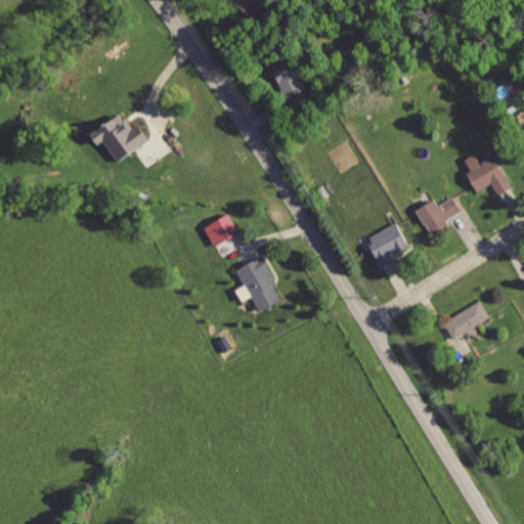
[(232,0),(253,17),(267,2),(265,0),(232,0)]
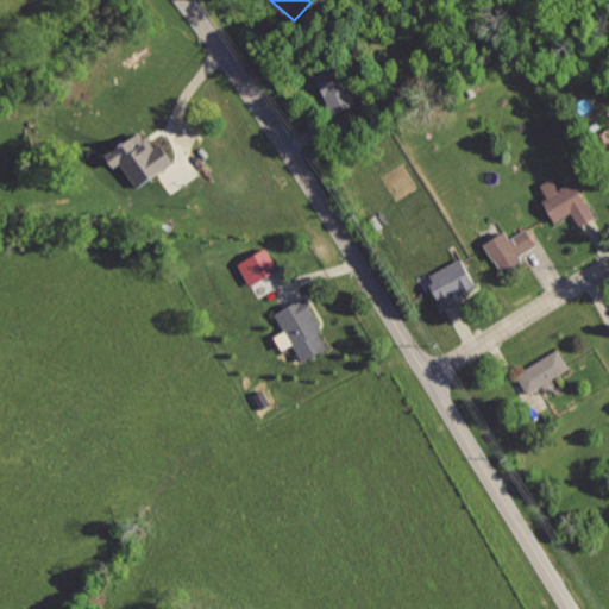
[(356,104),(338,63),(315,74),(333,113),(356,104)]
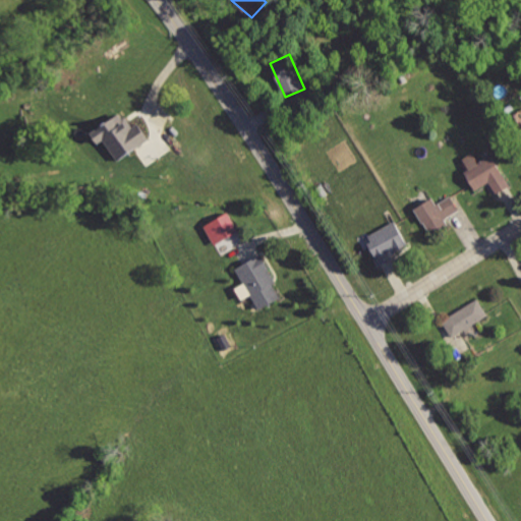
[(137,122),(131,126),(121,111),(91,132),(98,143),(104,139),(117,160),(149,138),(137,122)]
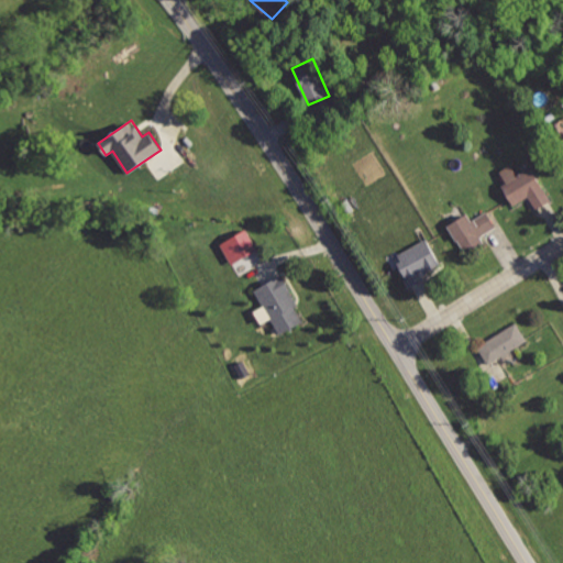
[(499,183),(512,206),(529,196),(537,210),(553,201),(532,164),(499,183)]
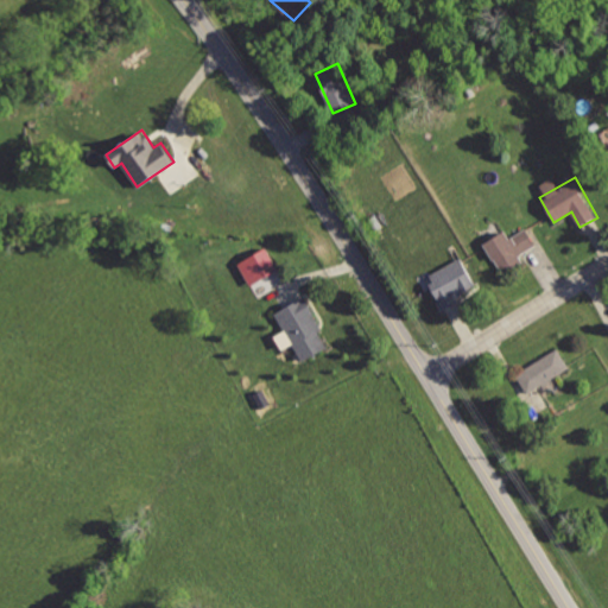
[(483,245),(501,276),(524,263),(520,257),(538,246),(529,228),(514,236),(511,229),(483,245)]
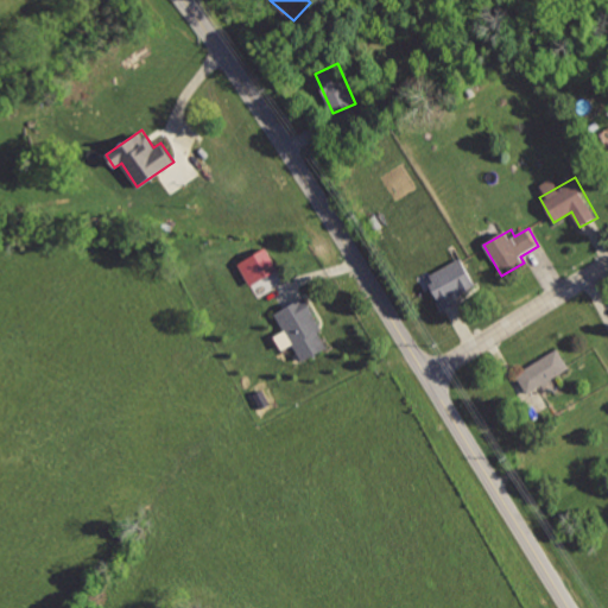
[(251,285),(279,270),(267,247),(239,263),(251,285)]
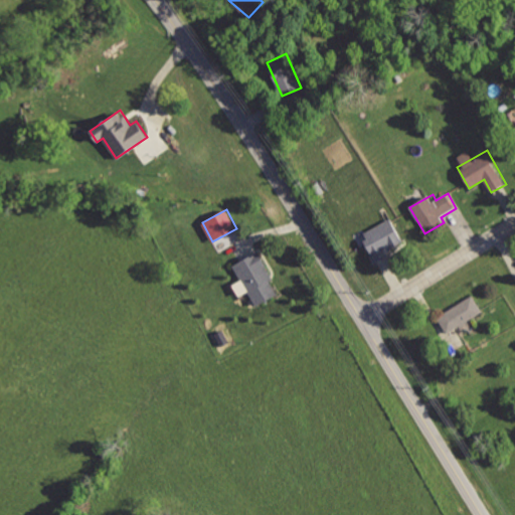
[(359,234),(375,263),(390,254),(386,246),(400,239),(389,218),(359,234)]
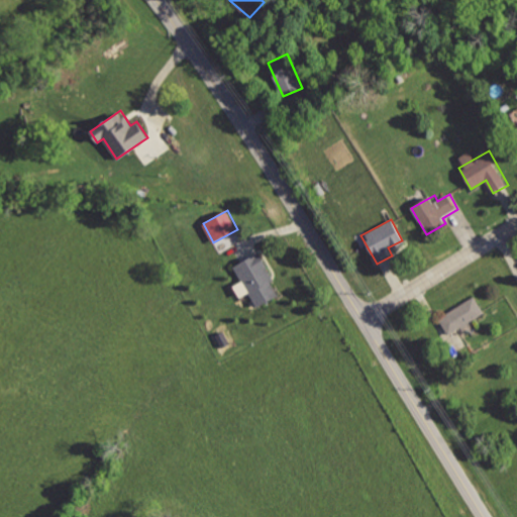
[(255,307),(280,295),(260,252),(235,265),(255,307)]
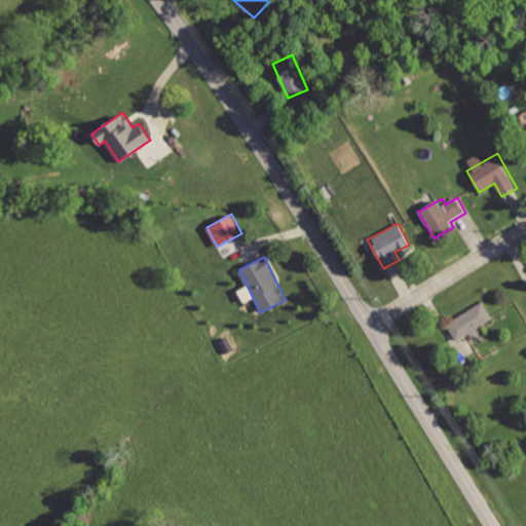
[(447,323),(458,342),(495,318),(483,300),(447,323)]
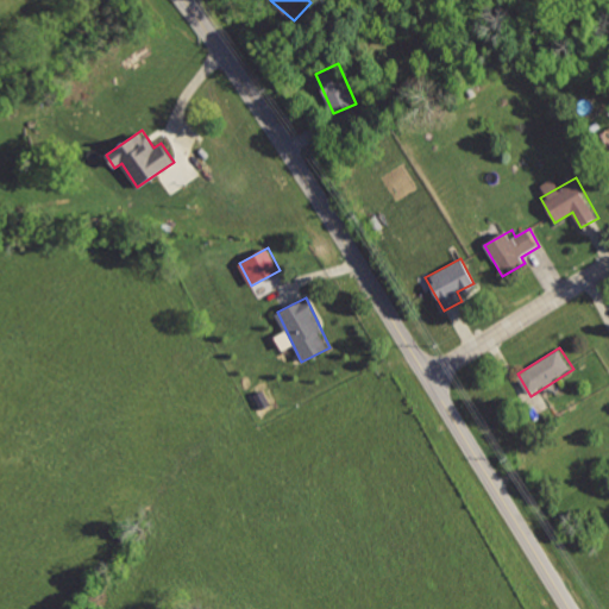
All buildings are outlined.
